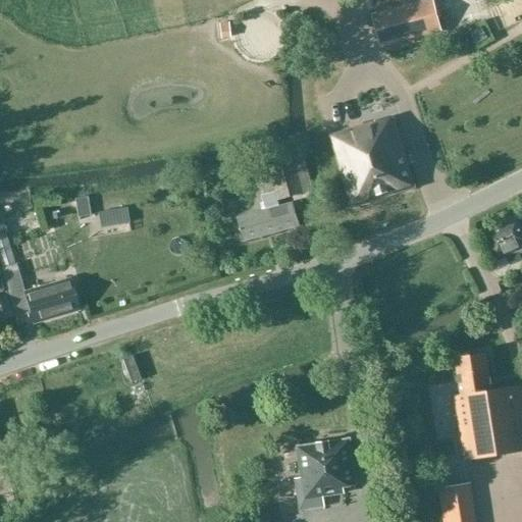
[(433,0),(424,0),(371,14),(380,48),(442,32),(433,0)]
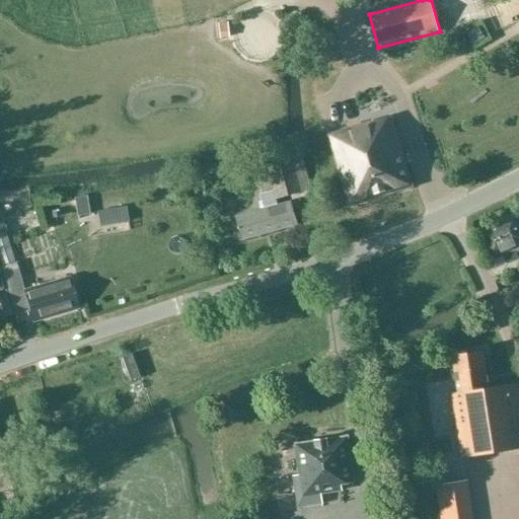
[(350,207),(413,188),(391,118),(389,118),(389,117),(356,127),(344,86),(315,95),(350,207)]
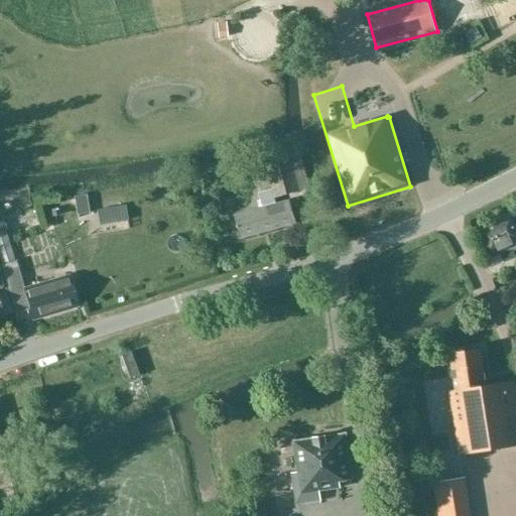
[(288,201),(276,205),(275,199),(309,189),(300,154),(265,163),(257,165),(261,182),(269,180),(272,189),(258,194),(259,201),(256,202),(258,209),(233,216),(240,240),(296,225),(288,201)]
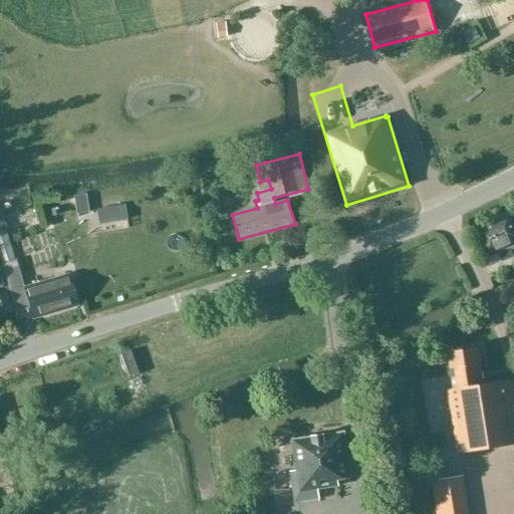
[(85,194),(73,197),(76,214),(83,213),(88,212),(85,194)]
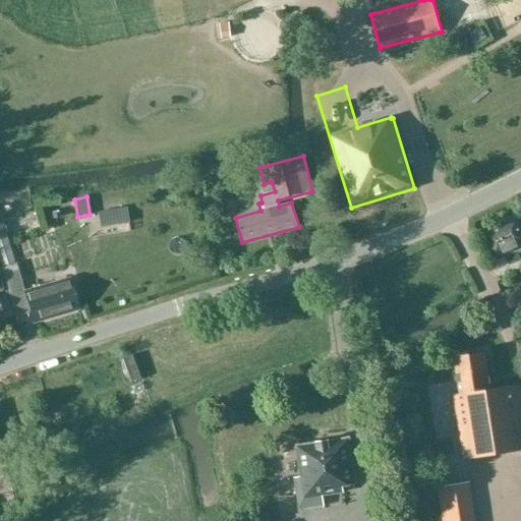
[(96,207),(96,225),(123,225),(122,206),(96,207)]
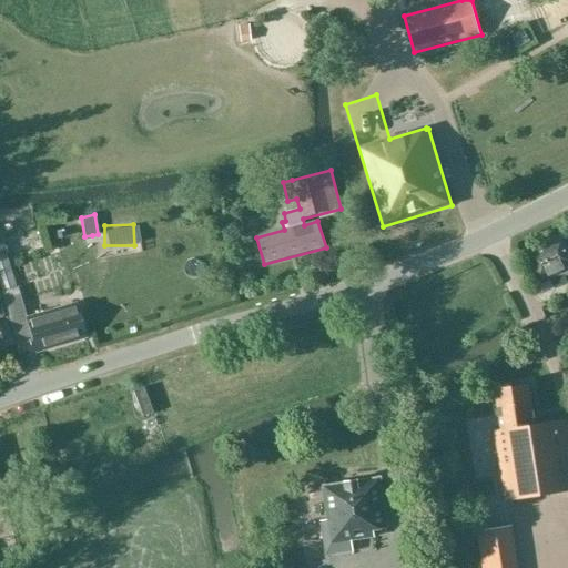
[(567,285),(563,274),(567,271),(567,246),(563,235),(526,252),(540,284),(549,280),(557,297),(567,292),(567,285)]
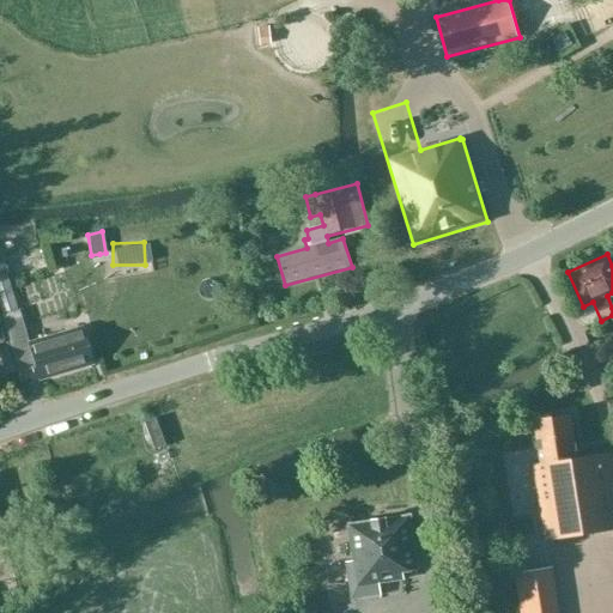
[(28,317),(72,299),(56,260),(12,278),(28,317)]
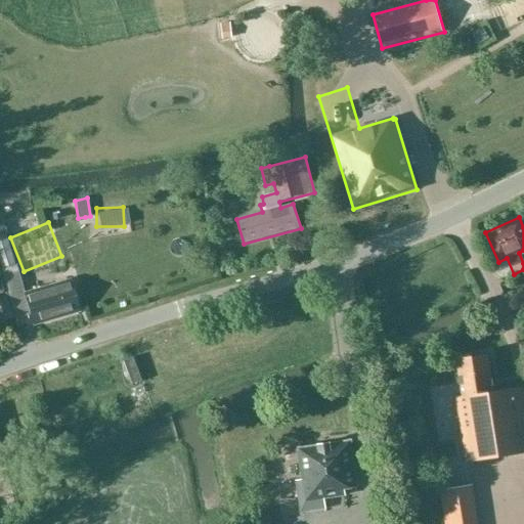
[(14,265),(4,234),(3,230),(0,230),(0,266),(1,269),(2,269),(15,318),(29,315),(32,326),(79,313),(70,279),(24,293),(15,265),(14,265)]
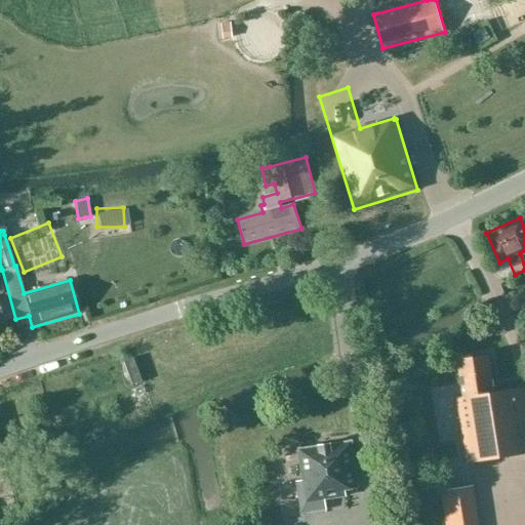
[(470,463),(524,454),(524,391),(524,388),(495,393),(489,356),(458,361),(465,397),(458,398),(466,442),(470,463)]
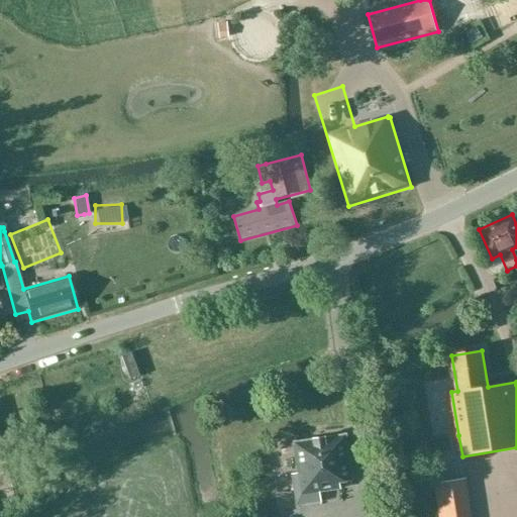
[(138,377),(130,353),(120,357),(128,381),(138,377)]
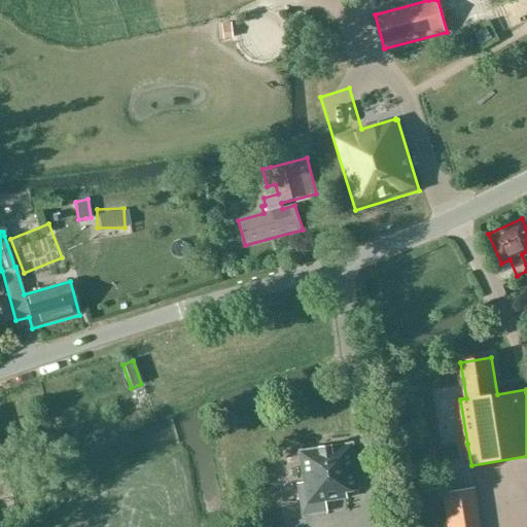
[(353,446),(353,444),(351,444),(351,445),(302,452),(302,451),(300,452),(300,454),(301,454),(305,483),(299,484),(303,505),(349,499),(348,493),(360,491),(353,446)]
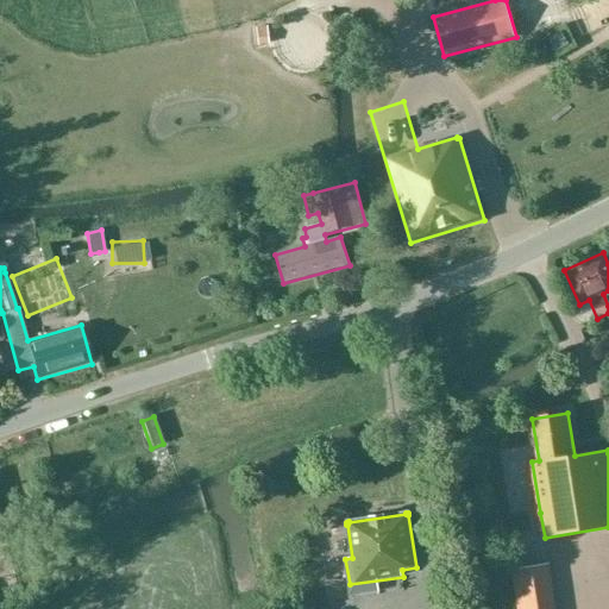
[(5,544),(0,526),(0,577),(13,575),(5,544)]
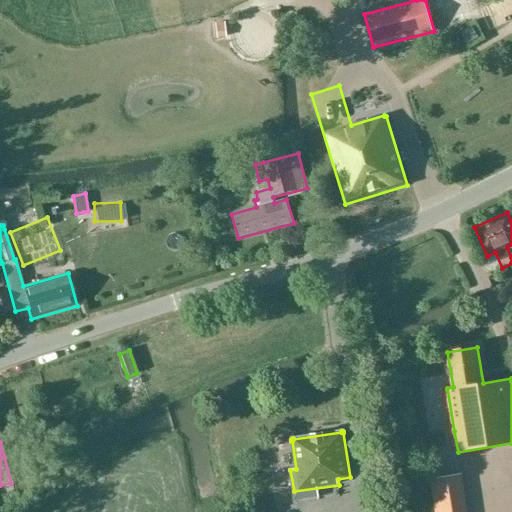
[(435,480),(439,511),(466,511),(460,476),(435,480)]
